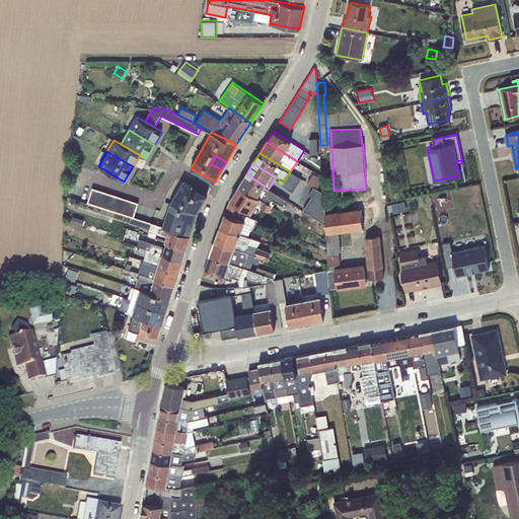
[(301,178),(290,171),(283,182),(282,184),(293,192),(301,178)]
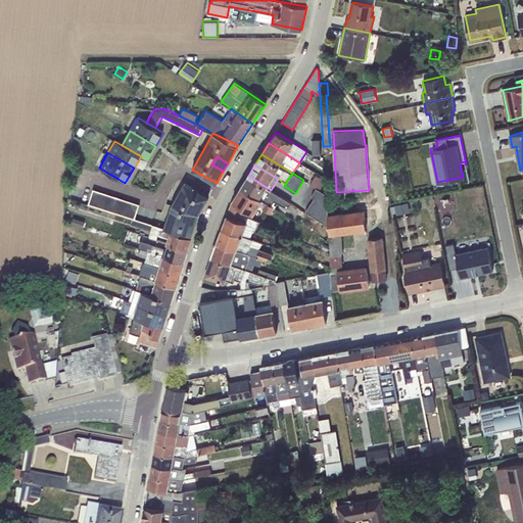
[(320,190),(325,181),(316,175),(310,184),(316,188),(320,190)]
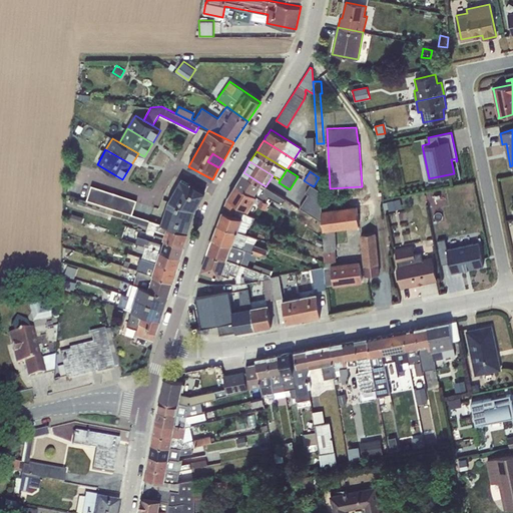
[(254,179),(243,172),(236,183),(269,203),(270,203),(273,198),(282,203),(286,198),(266,186),(254,179)]
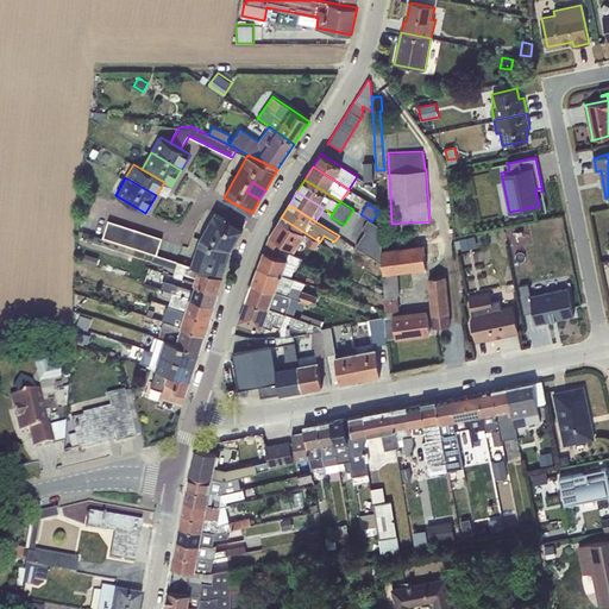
[(234,243),(243,228),(215,212),(200,239),(192,265),(223,276),(230,253),(215,250),(218,243),(221,236),(234,243)]
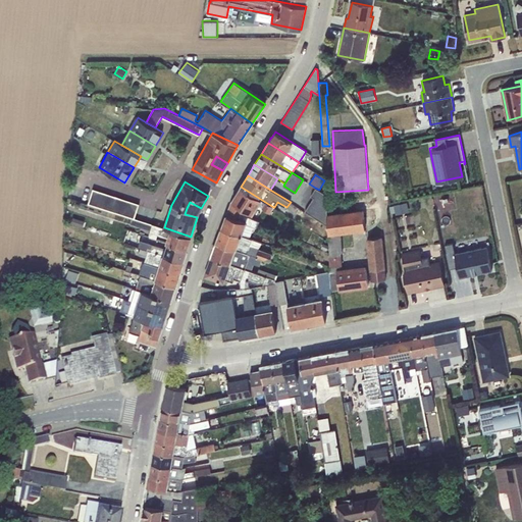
[(273,207),(241,187),(231,201),(229,207),(242,212),(243,208),(253,214),(258,206),(270,213),(273,207)]
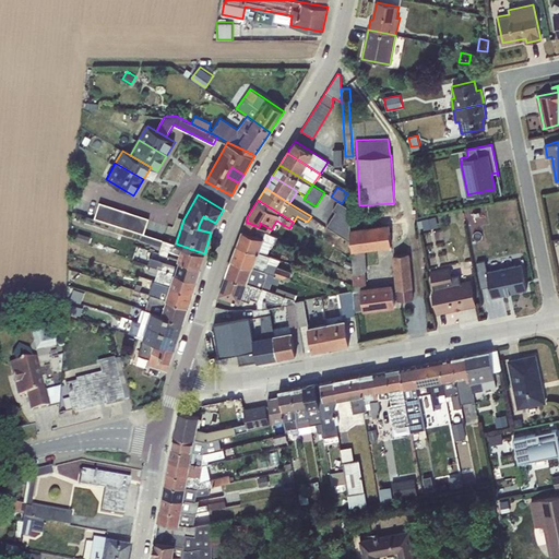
[(349,228),(349,207),(342,203),(337,201),(333,209),(336,211),(326,226),(351,240),(349,228)]
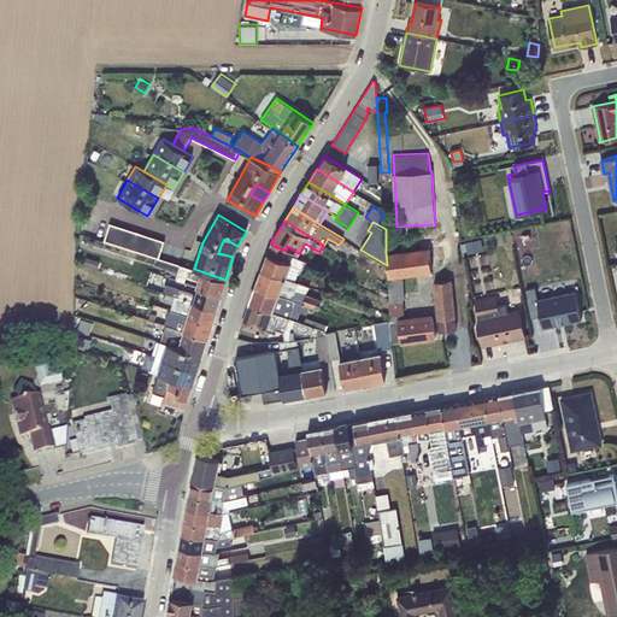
[(105,240),(158,257),(159,258),(165,241),(110,224),(105,240)]
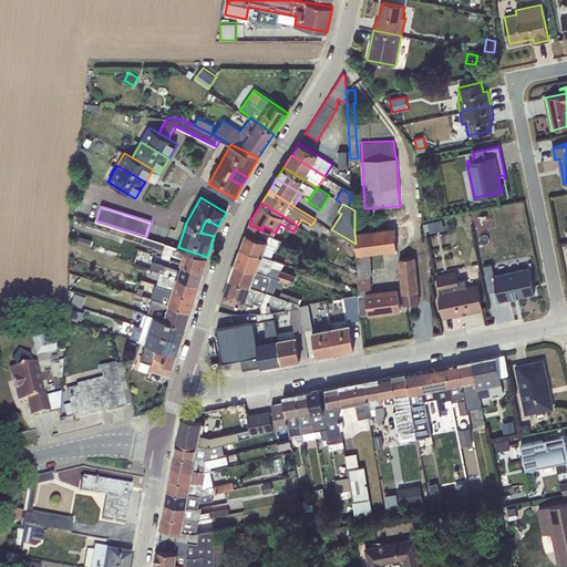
[(203,226),(200,233),(214,236),(215,232),(218,226),(206,219),(203,226)]
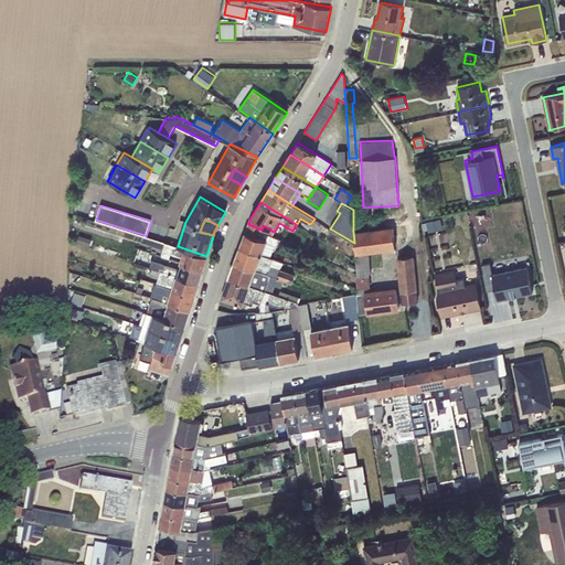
[(426,222),(422,223),(423,231),(428,230),(428,232),(443,228),(440,219),(426,221),(426,222)]
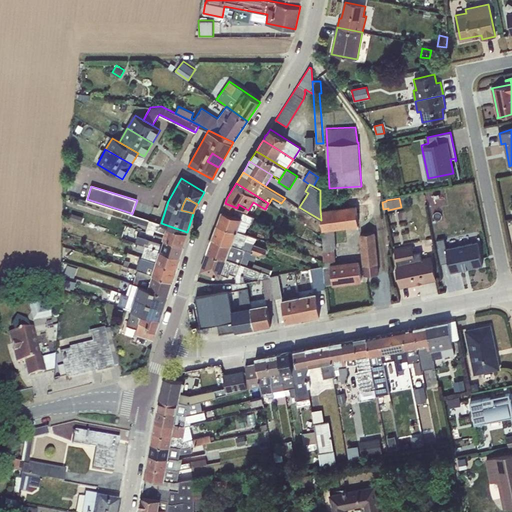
[(237,208),(225,203),(217,223),(245,233),(249,222),(252,223),(254,216),(237,208)]
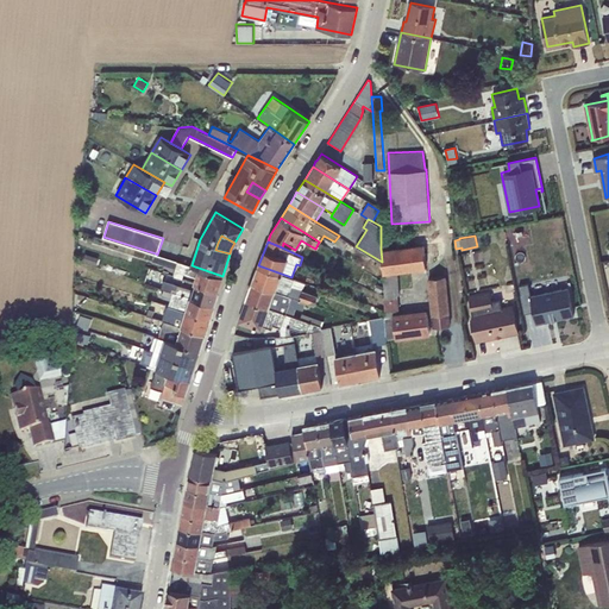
[(381,249),(382,262),(382,281),(384,309),(384,315),(387,338),(429,332),(427,311),(400,314),(399,295),(400,295),(397,272),(427,269),(426,256),(438,253),(438,243),(424,245),(424,244),(381,249)]
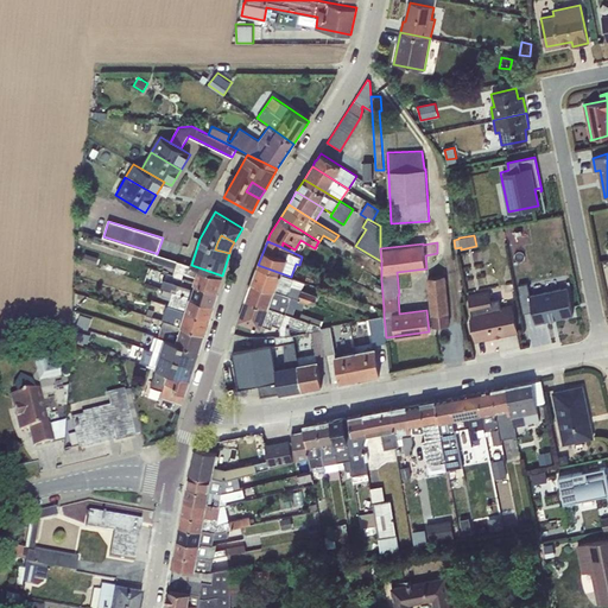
[(222,276),(191,265),(157,254),(156,253),(153,260),(175,267),(173,273),(175,276),(182,278),(184,272),(195,277),(194,282),(196,283),(219,290),(222,276)]
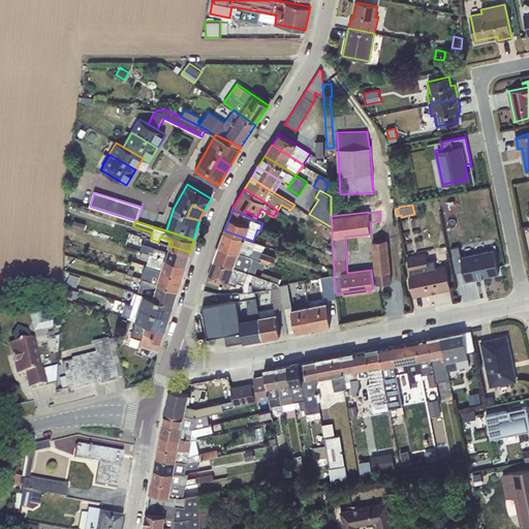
[(253,241),(224,230),(219,245),(266,262),(273,266),(276,256),(263,251),(266,245),(253,241)]
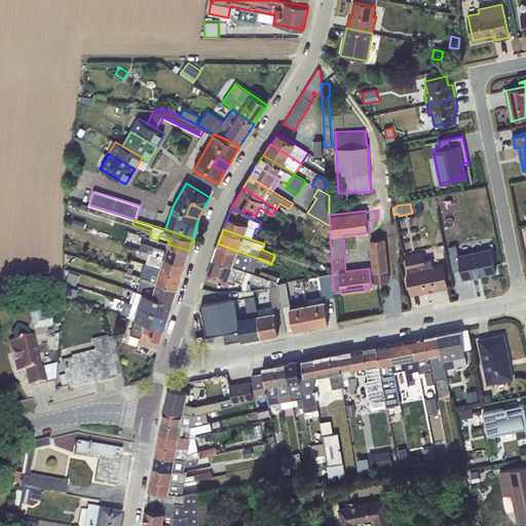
[(385,238),(369,239),(373,282),(389,280),(385,238)]
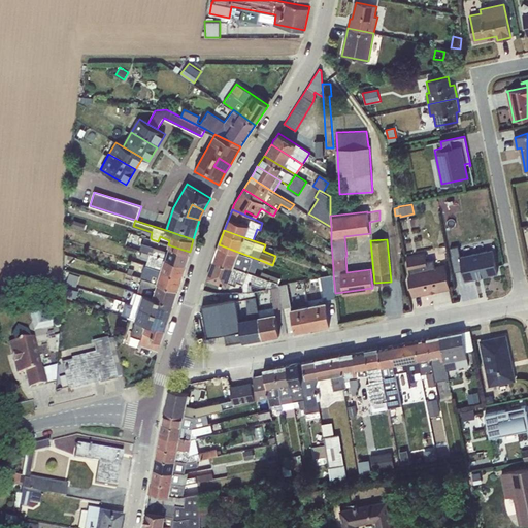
[(186,264),(190,252),(170,245),(168,252),(165,252),(166,250),(144,242),(142,250),(186,264)]
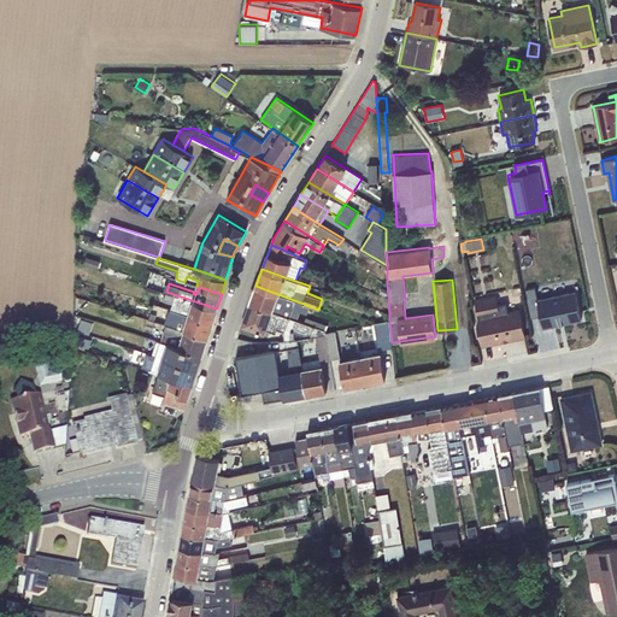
[(310,306),(256,286),(253,293),(250,301),(327,330),(328,324),(306,317),(310,306)]
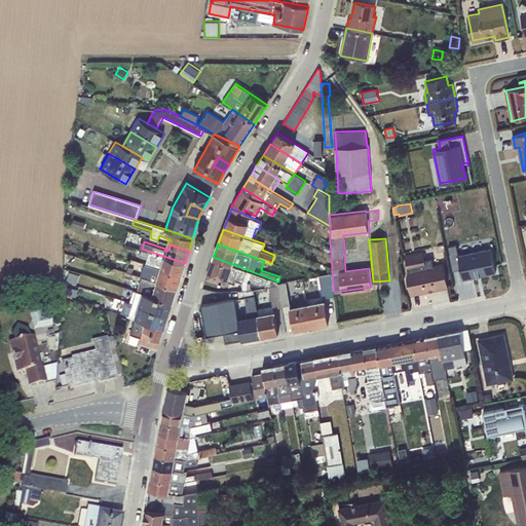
[(490,249),(458,255),(455,246),(448,248),(453,271),(460,269),(463,279),(495,272),(490,249)]
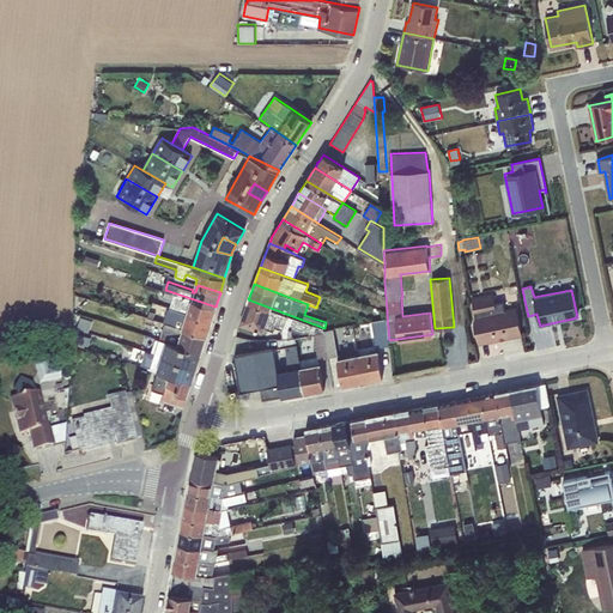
[(211,321),(216,307),(165,290),(163,298),(171,302),(169,308),(211,321)]
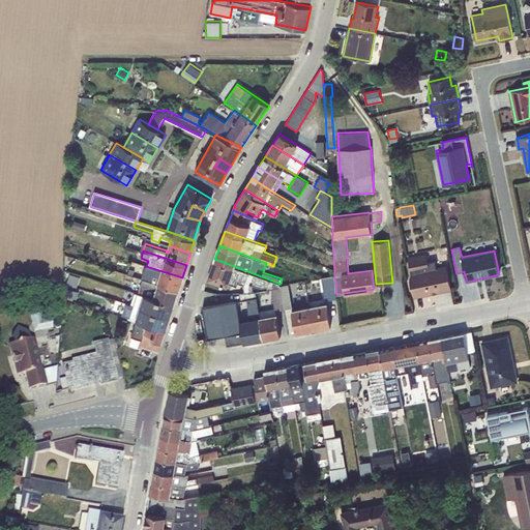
[(425,253),(408,257),(411,275),(409,276),(413,296),(451,288),(446,264),(437,266),(435,260),(428,262),(425,253)]
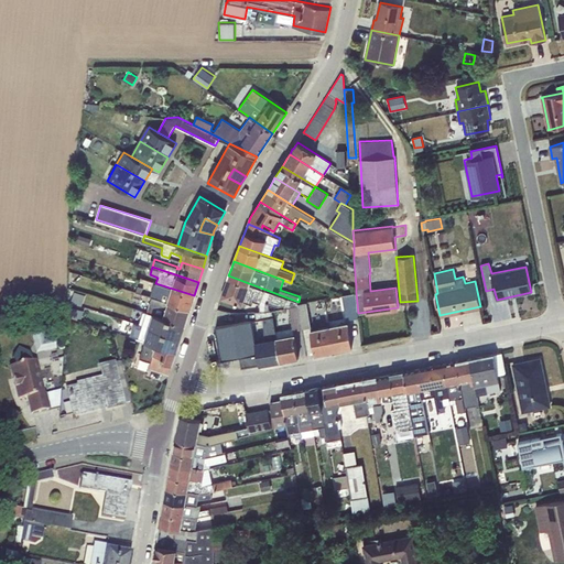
[(299,302),(228,275),(220,297),(242,305),(245,306),(246,302),(251,304),(252,300),(260,302),(260,312),(269,310),(269,302),(278,305),(284,304),(284,306),(297,304),(299,302)]
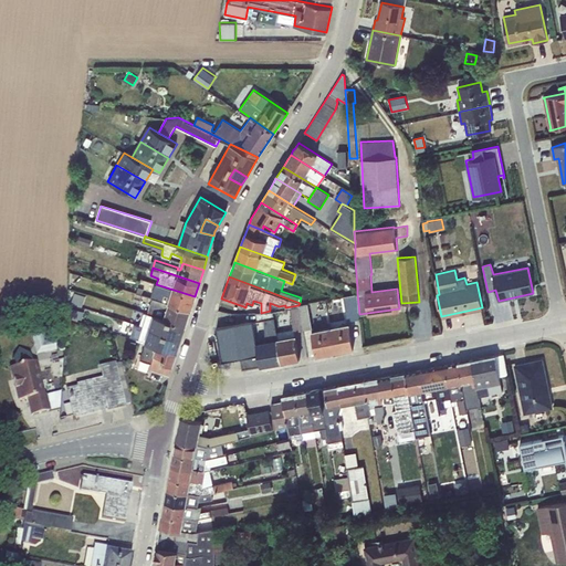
[(190,310),(195,296),(156,284),(155,291),(170,296),(168,302),(190,310)]
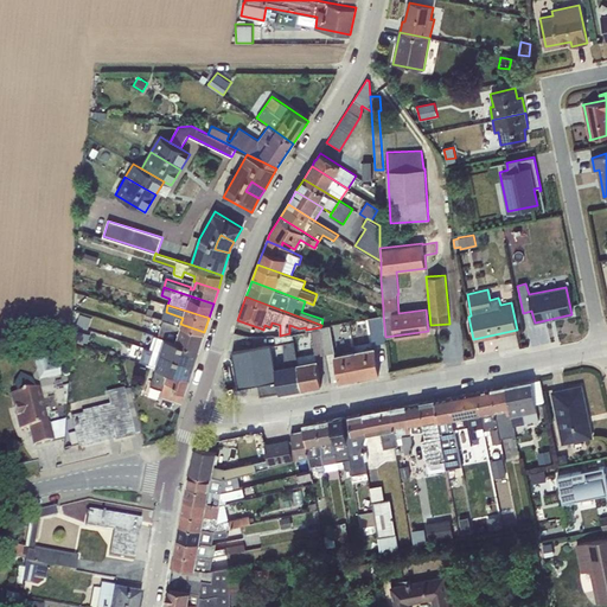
[(81,313),(77,325),(88,327),(91,317),(81,313)]
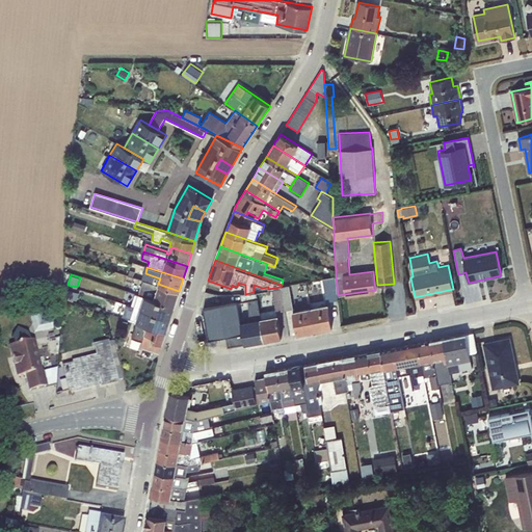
[(338,299),(338,295),(336,275),(331,276),(322,278),(326,301),(338,299)]
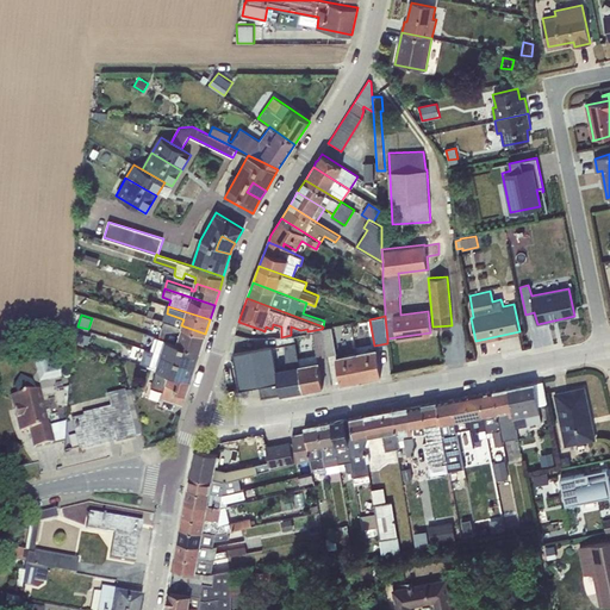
[(204,340),(205,334),(181,325),(165,321),(159,337),(200,350),(200,349),(204,340)]
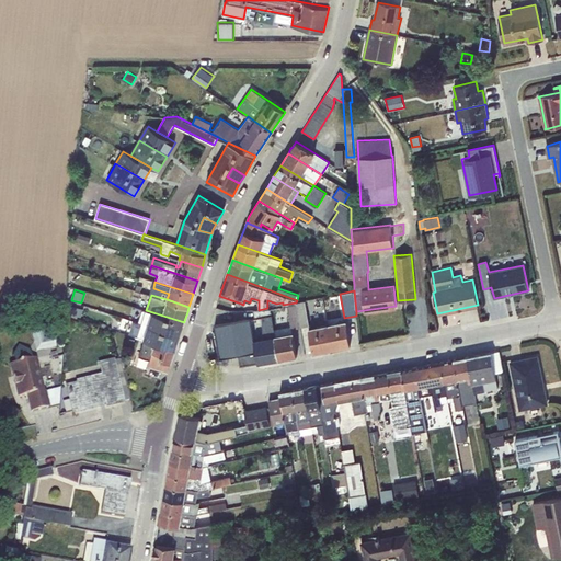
[(296,305),(300,327),(309,324),(305,300),(296,302),(296,305)]
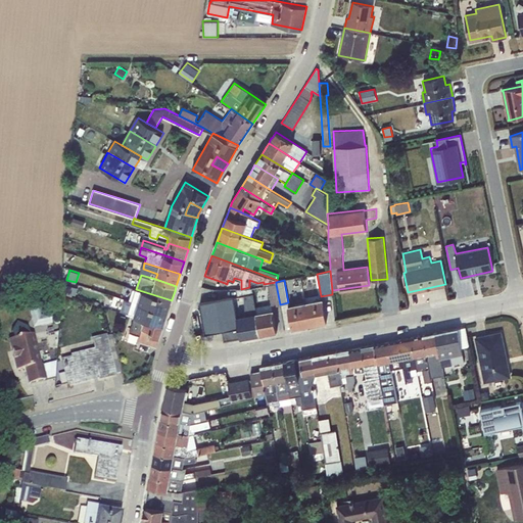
[(78,287),(67,284),(65,292),(76,295),(78,287)]
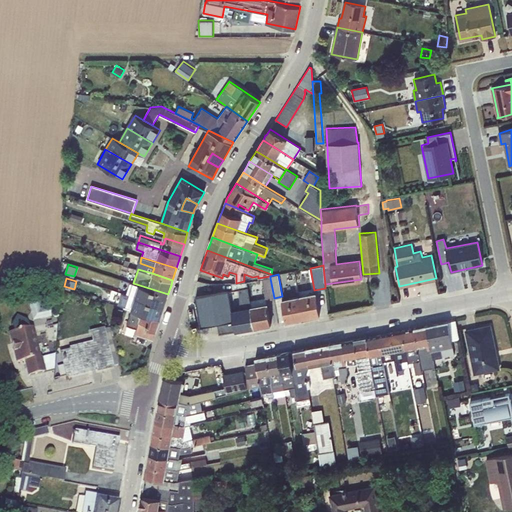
[(262,279),(266,297),(266,299),(274,298),(270,278),(262,279)]
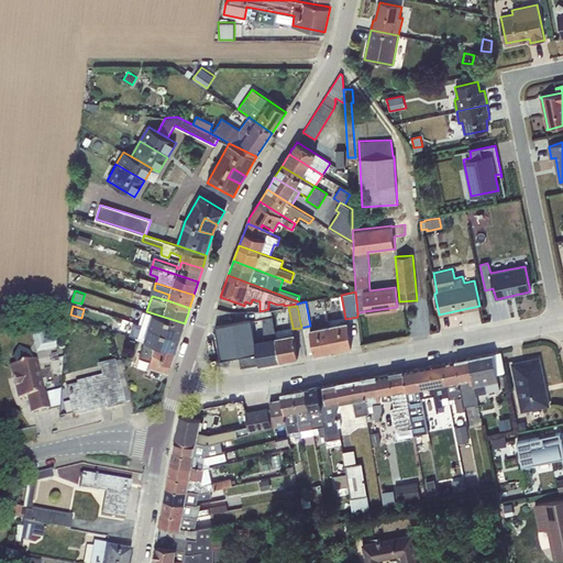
[(268,309),(260,311),(254,312),(255,319),(263,317),(273,316),(272,309),(268,309)]
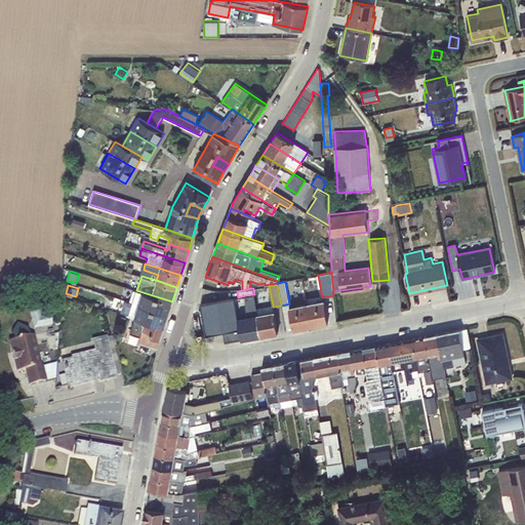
[(168,314),(172,301),(136,290),(133,289),(129,301),(168,314)]
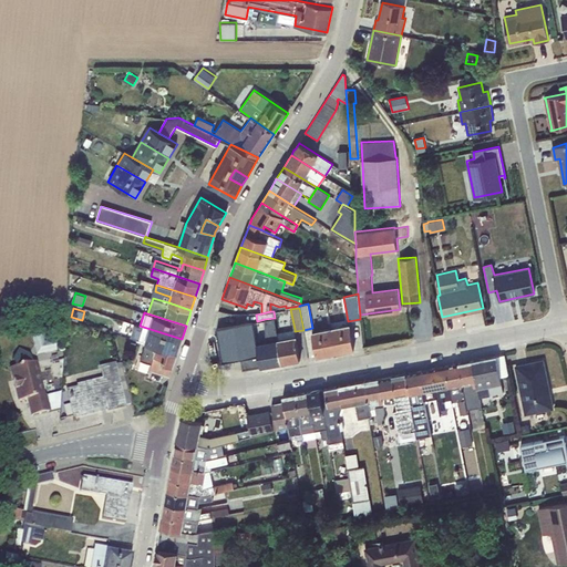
[(275,318),(265,319),(267,342),(257,344),(253,321),(235,325),(240,358),(243,369),(276,363),(276,362),(281,361),(281,362),(282,362),(277,332),(275,318)]
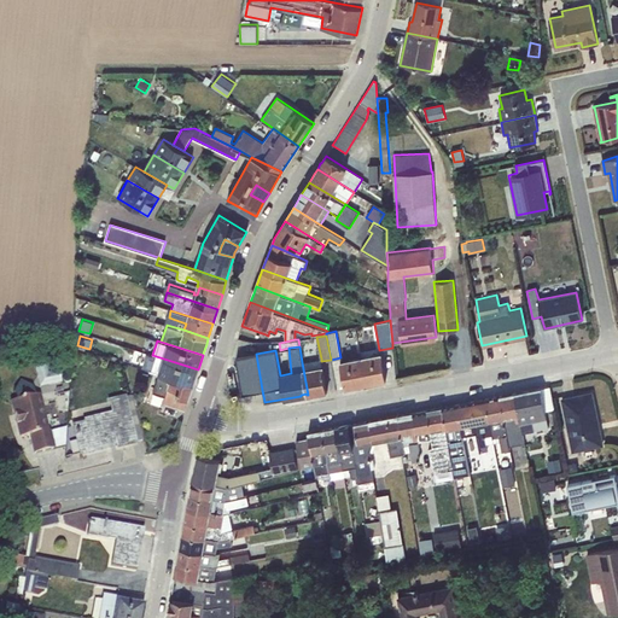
[(193,384),(198,369),(152,355),(147,353),(143,368),(158,373),(193,384)]
